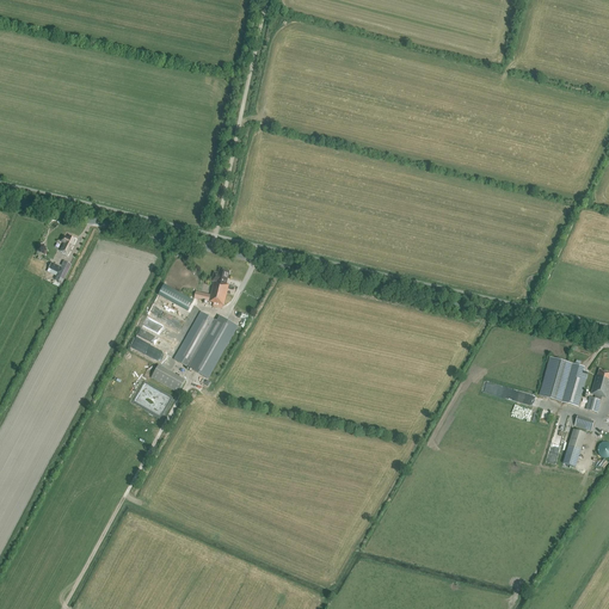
[(66,252),(72,240),(71,240),(72,237),(67,234),(66,235),(61,233),(59,239),(61,240),(57,248),(66,252)]
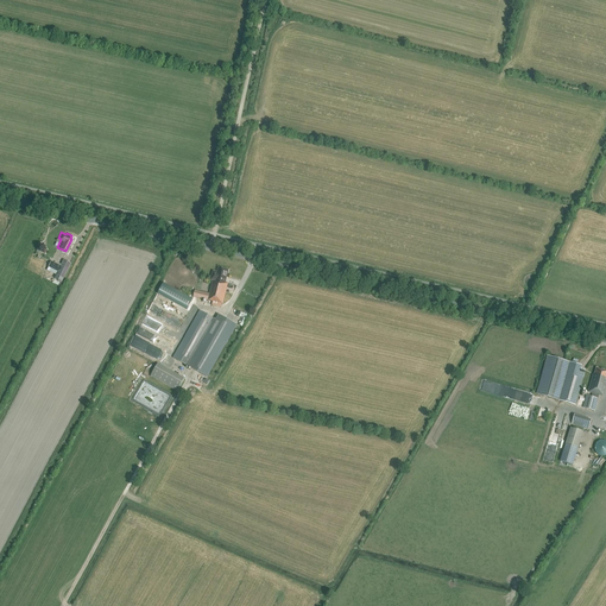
[(45,265),(46,265),(44,269),(54,273),(51,276),(60,281),(69,262),(61,258),(57,264),(49,259),(45,265)]
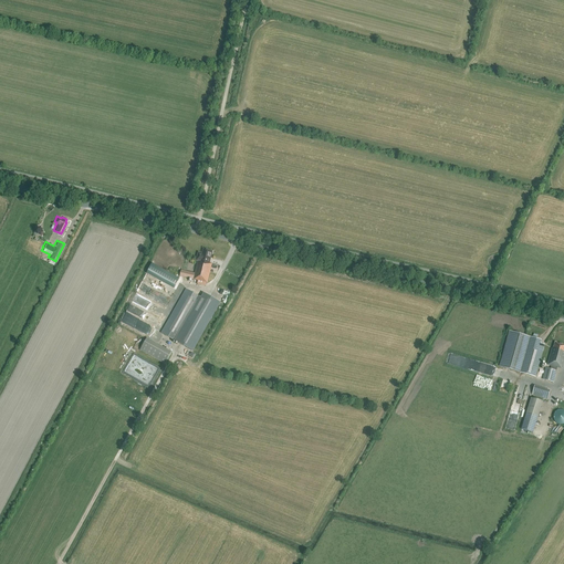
[(209,262),(207,262),(210,250),(201,248),(200,251),(196,250),(194,259),(196,259),(192,272),(179,269),(177,274),(205,281),(209,262)]
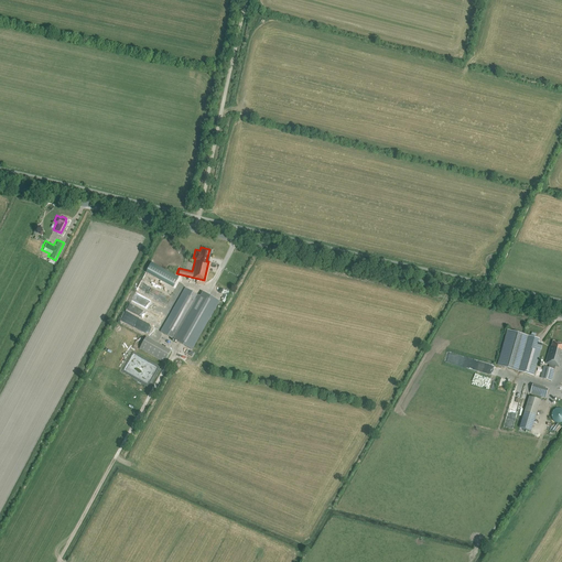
[(141,288),(152,267),(146,263),(134,284),(141,288)]
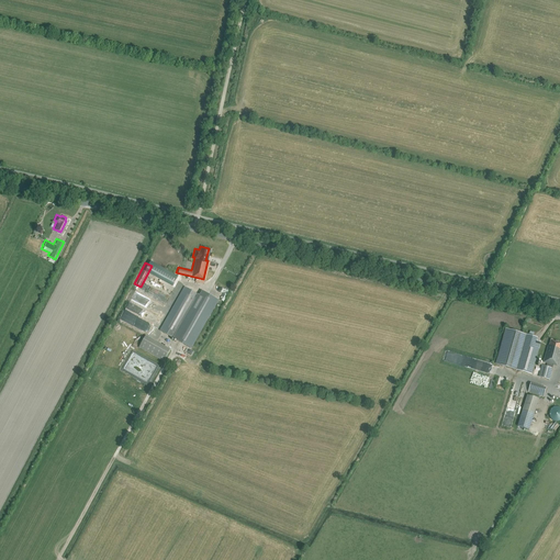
[(153,272),(164,277),(166,271),(159,269),(160,266),(156,265),(153,272)]
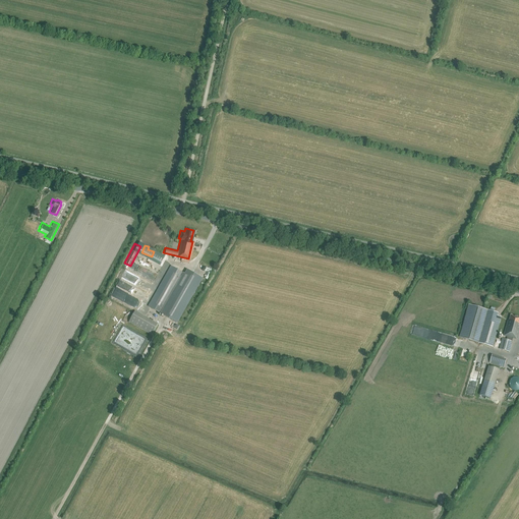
[(168,265),(146,304),(174,321),(198,277),(184,268),(182,272),(168,265)]
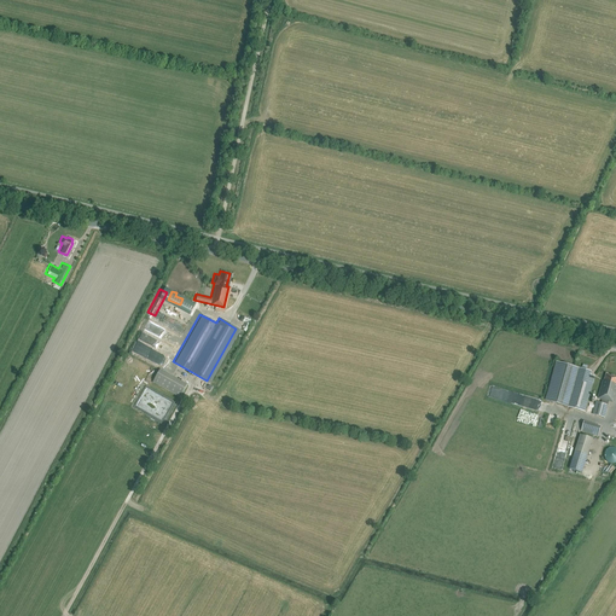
[(141,331),(137,337),(146,343),(151,337),(141,331)]
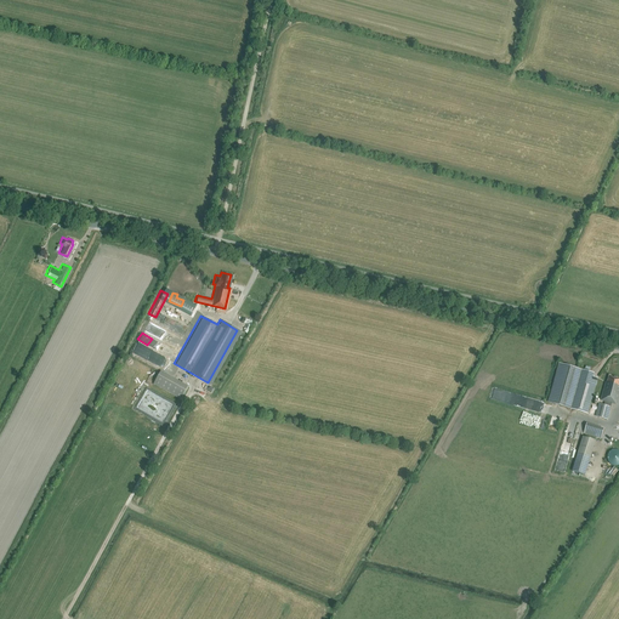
[(134,351),(165,363),(168,356),(137,342),(134,351)]
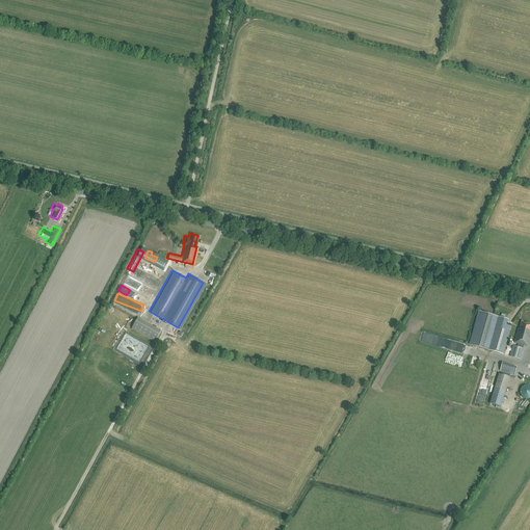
[(501,352),(509,322),(506,321),(507,318),(477,309),(468,343),(501,352)]
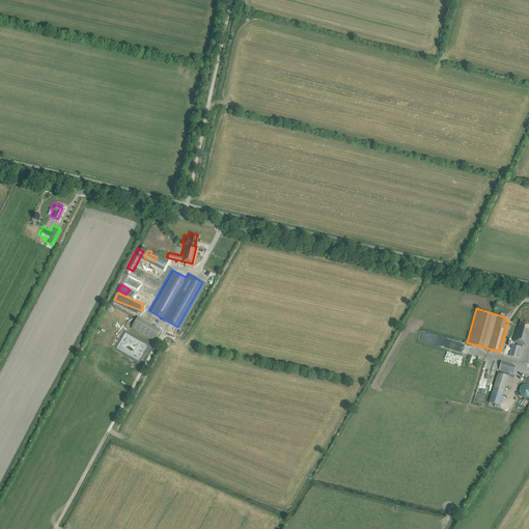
[(159,329),(136,315),(130,327),(152,339),(159,329)]
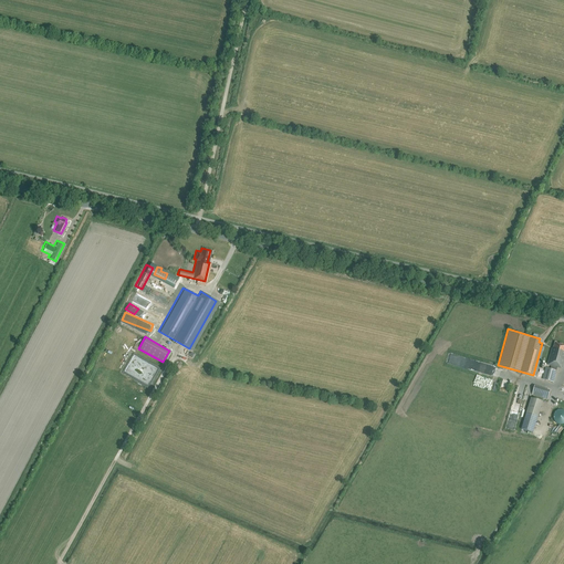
[(563,350),(563,348),(563,343),(553,341),(552,346),(551,345),(546,362),(550,363),(549,367),(544,366),(541,377),(551,380),(555,365),(560,366),(563,352),(563,351),(563,350)]
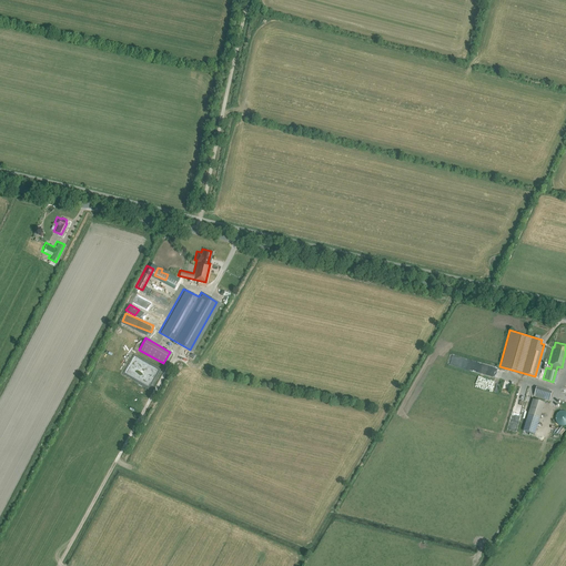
[(547,398),(549,391),(534,385),(532,394),(547,398)]
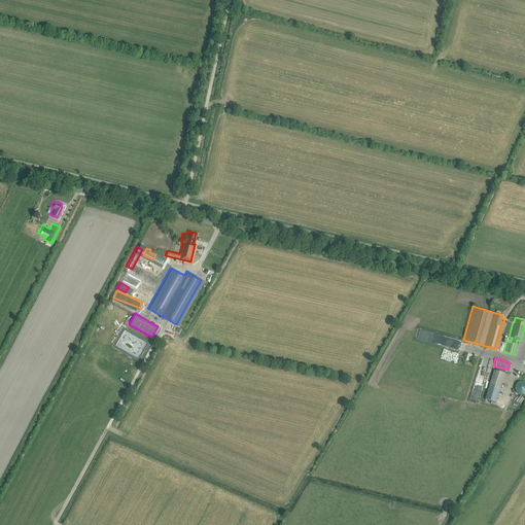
[(503,372),(492,369),(483,397),(494,401),(503,372)]
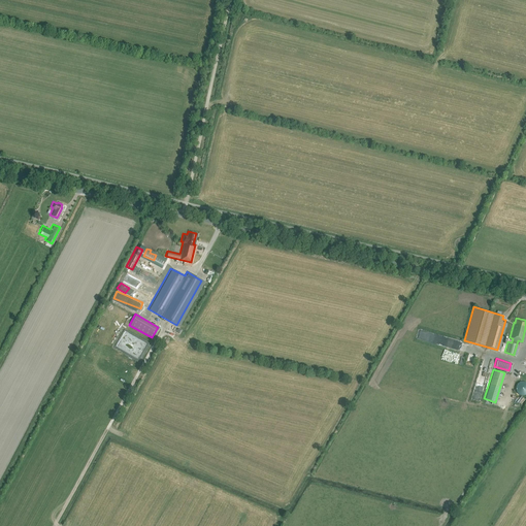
[(521,394),(522,394),(524,394),(525,393),(525,392),(525,382),(524,381),(523,381),(521,381),(520,381),(518,381),(517,382),(516,383),(515,384),(515,385),(514,386),(514,387),(515,389),(515,390),(516,391),(516,392),(517,393),(519,394),(520,394),(521,394)]
